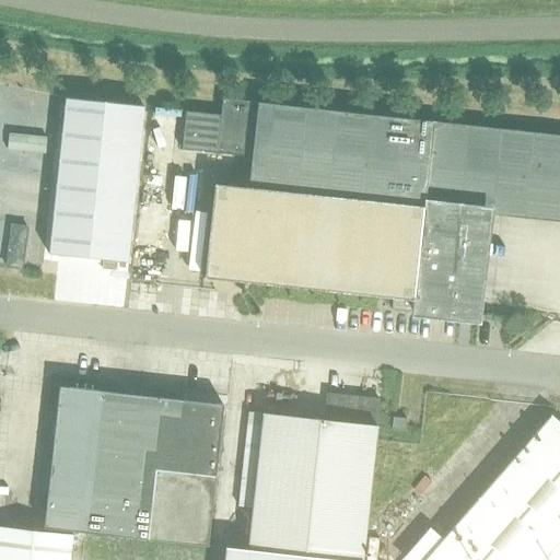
[(63,97),(47,254),(125,263),(142,105),(63,97)]
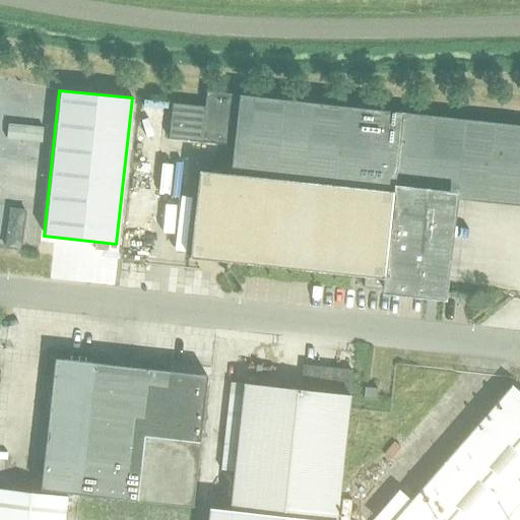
[(398,289),(437,294),(448,198),(519,205),(519,126),(205,91),(203,108),(172,104),(168,138),(232,145),(229,174),(197,171),(188,258),(364,277),(363,287),(398,291),(398,289)]
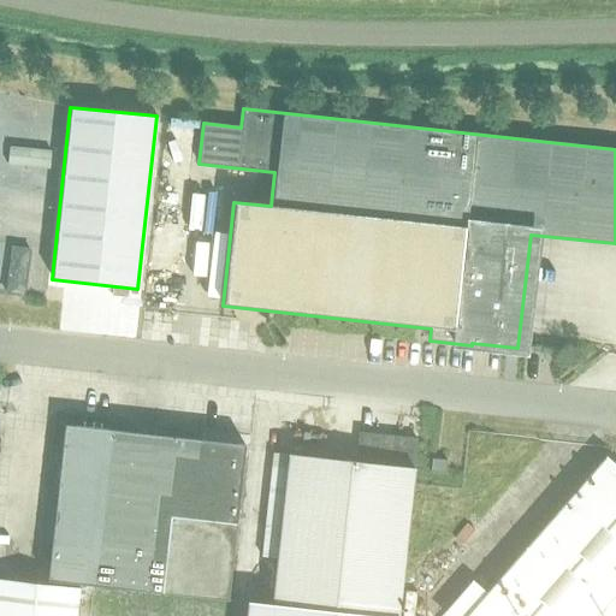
[(46,581),(93,586),(227,600),(243,445),(64,425),(46,581)]
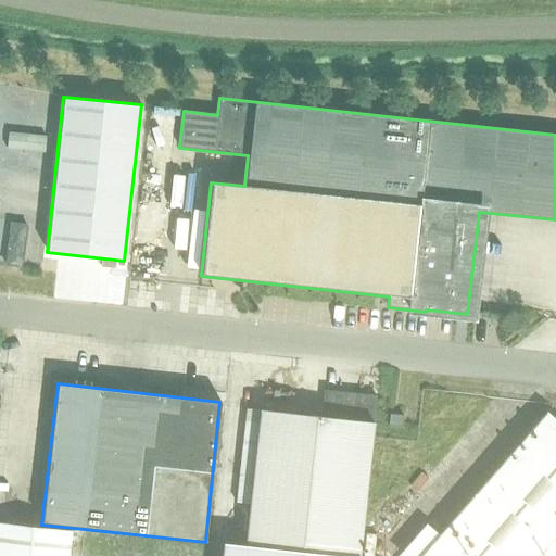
[(249,504),(243,550),(305,555),(358,555),(376,396),(323,391),(319,417),(245,409),(236,503),(249,504)]
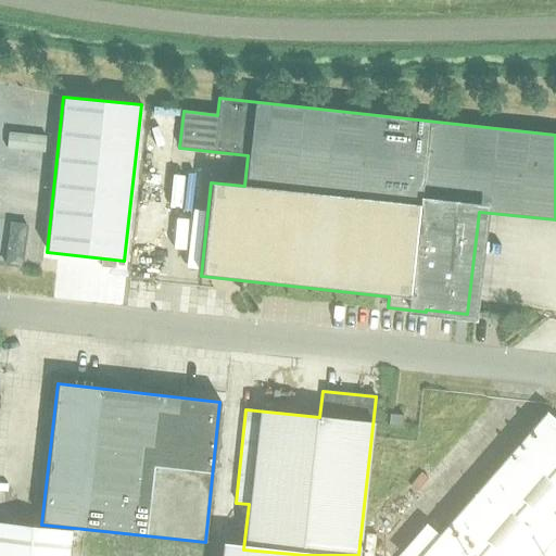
[(555,555),(555,536),(553,534),(555,530),(555,421),(546,413),(420,555),(555,555)]
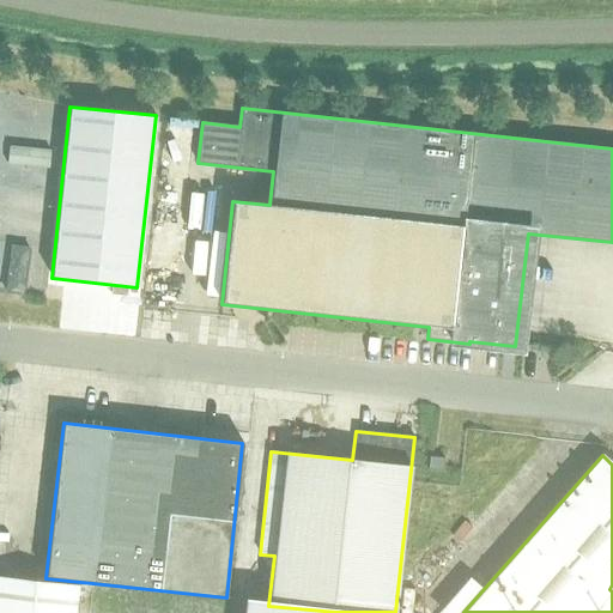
[(444,459),(429,456),(428,469),(443,472),(444,459)]
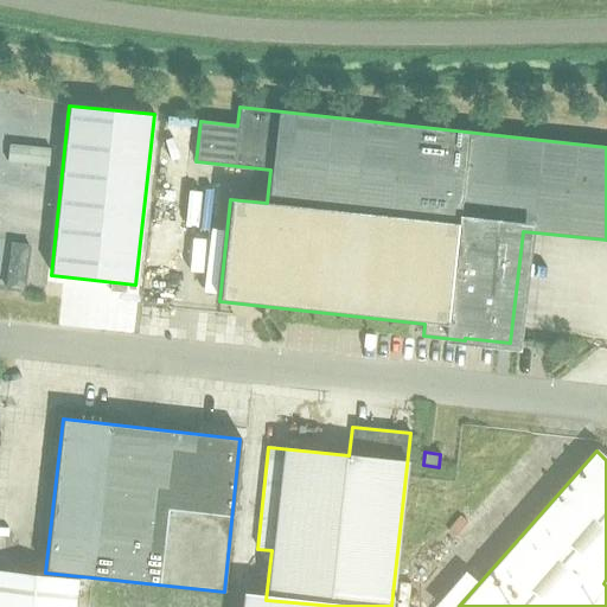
[(0,606),(74,606),(77,580),(0,572),(0,606)]
